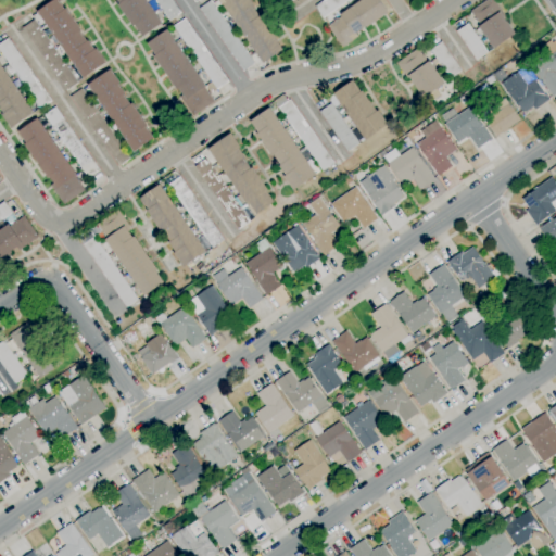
[(84,78),(37,12),(53,0),(58,0),(65,10),(66,8),(83,30),(80,32),(87,41),(89,40),(95,50),(97,49),(106,63),(84,78)]
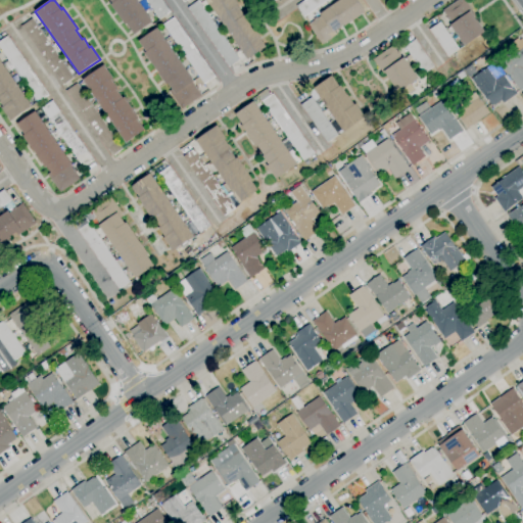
[(135,35),(127,25),(126,26),(111,5),(112,3),(110,0),(138,0),(153,21),(135,35)]
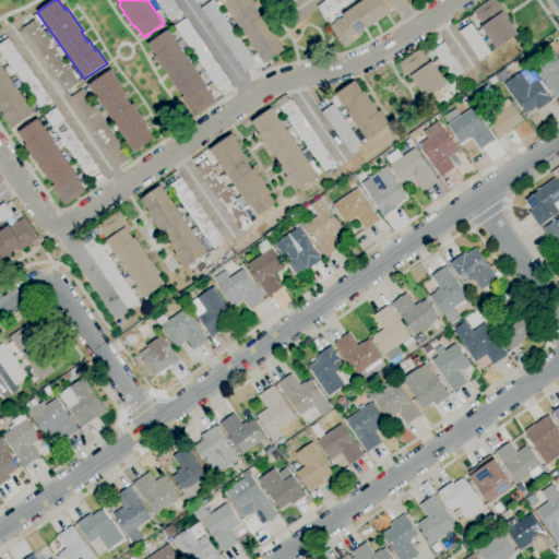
[(170,21),(156,0),(173,0),(182,13),(170,21)]
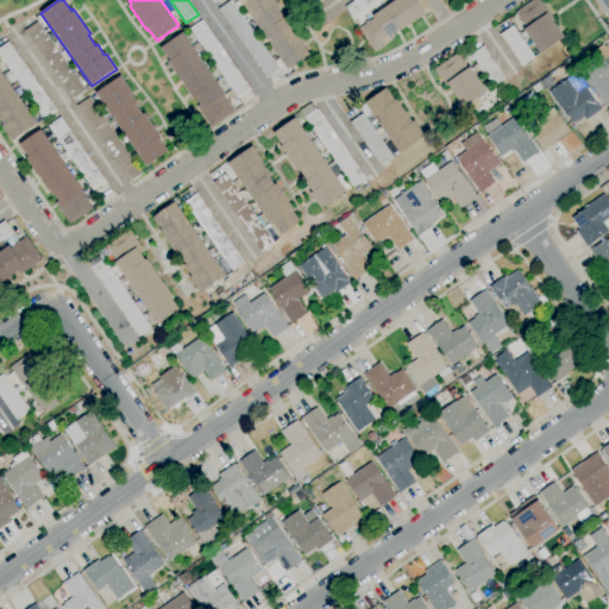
[(267,77),(219,10),(232,0),(280,69),(267,77)]
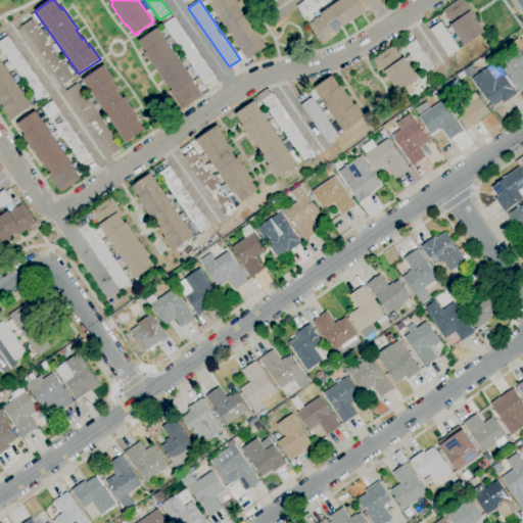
[(248,59),(206,0),(236,0),(239,4),(238,5),(244,15),(246,14),(260,35),(258,36),(267,47),(248,59)]
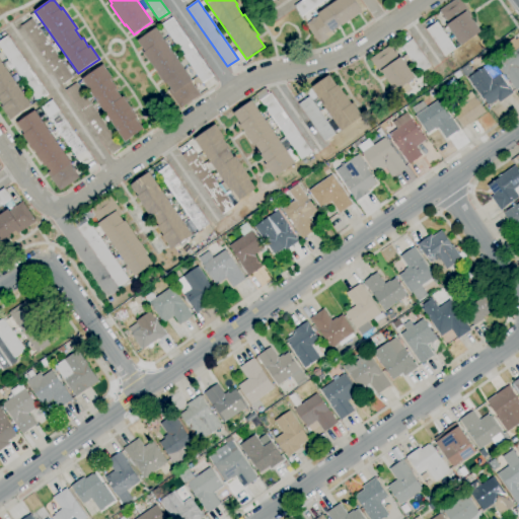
[(326,0),(302,17),(295,6),(303,0),(326,0)]
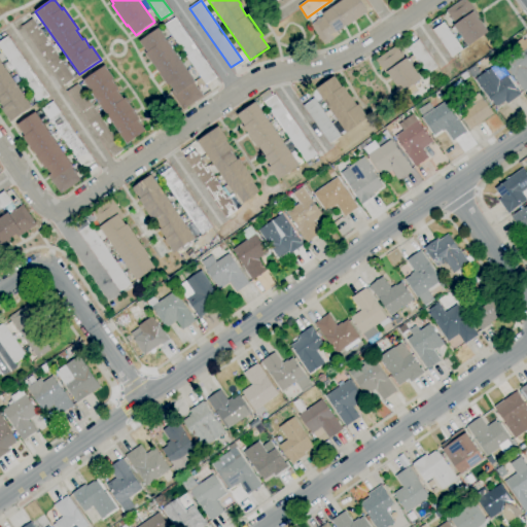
[(324,45),(310,26),(317,21),(316,20),(319,18),(320,19),(324,15),(322,13),(342,0),(359,0),(369,11),(348,27),(347,25),(338,32),(340,35),(324,45)]
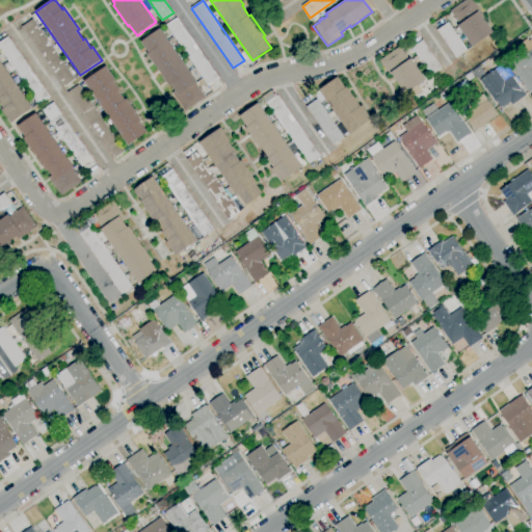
[(473,47),(458,26),(460,25),(457,21),(456,21),(454,19),(455,18),(450,10),(466,0),(473,0),(483,15),(481,16),(494,32),(473,47)]
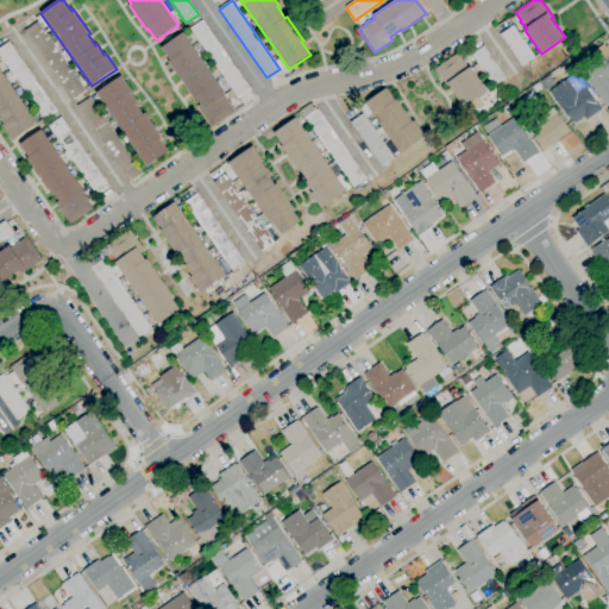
[(238,98),(190,30),(202,20),(251,89),(238,98)]
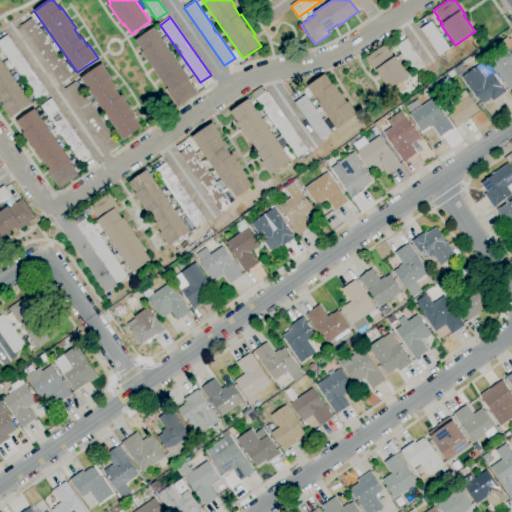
[(61,84),(21,26),(32,18),(72,76),(61,84)]
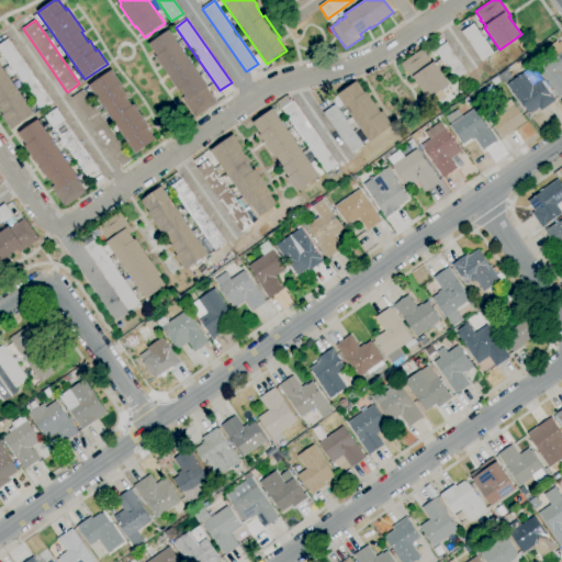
[(482,60),(461,32),(473,24),(493,53),(482,60)]
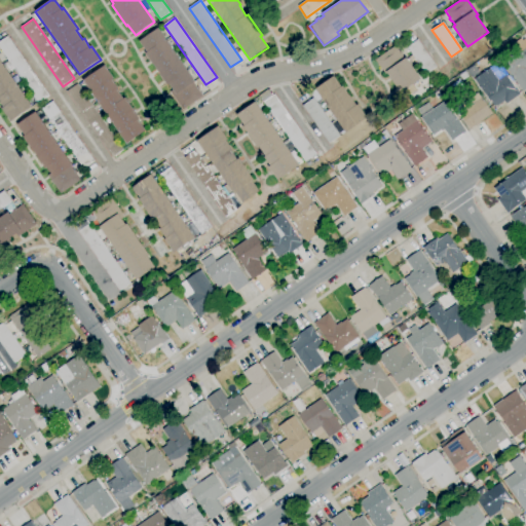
[(183,111),(170,92),(174,89),(170,84),(167,85),(146,53),(147,52),(140,41),(158,28),(195,81),(193,83),(196,87),(198,86),(199,89),(198,89),(203,97),(183,111)]
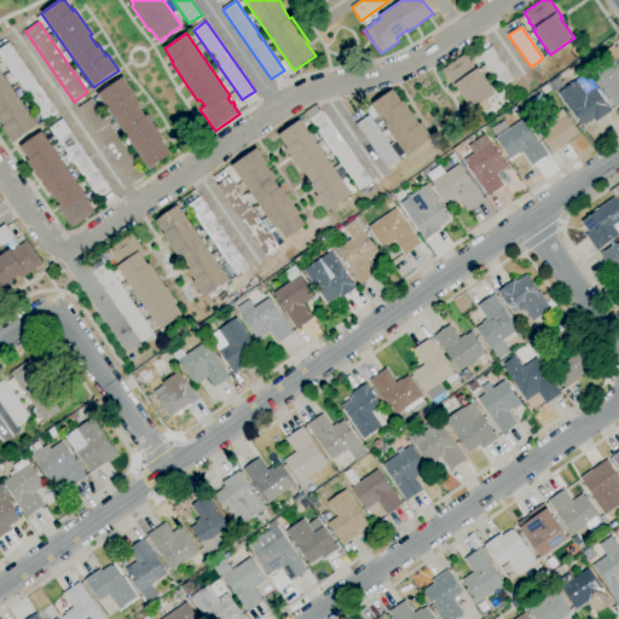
[(45,122),(0,57),(0,48),(9,42),(58,113),(45,122)]
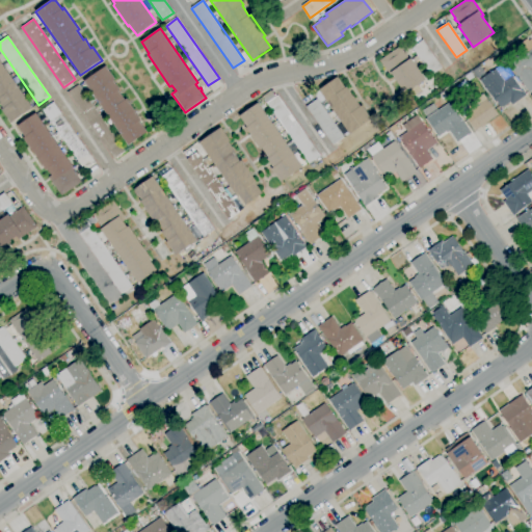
[(431,75),(411,48),(423,41),(442,68),(431,75)]
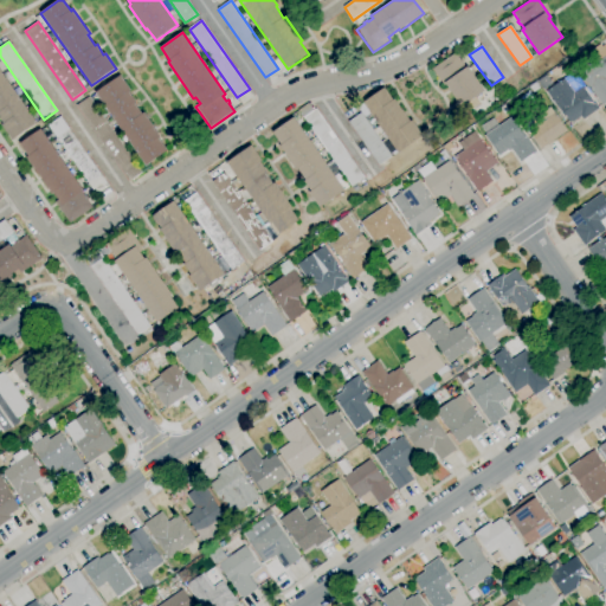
[(605,103),(603,105),(578,69),(605,50),(605,51),(605,103)]
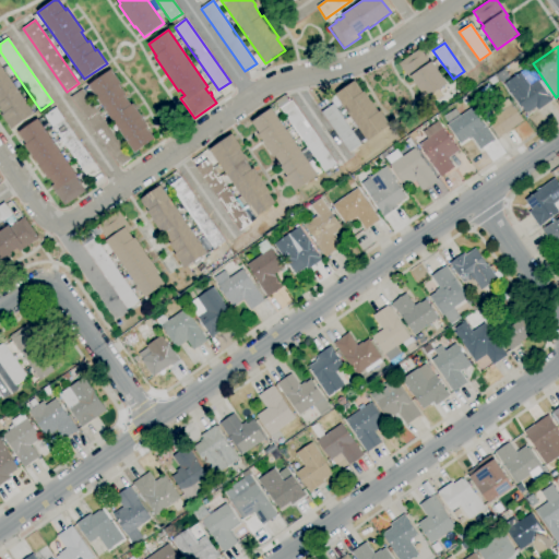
[(426,98),(412,78),(411,79),(400,63),(420,48),(430,62),(432,61),(448,84),(426,98)]
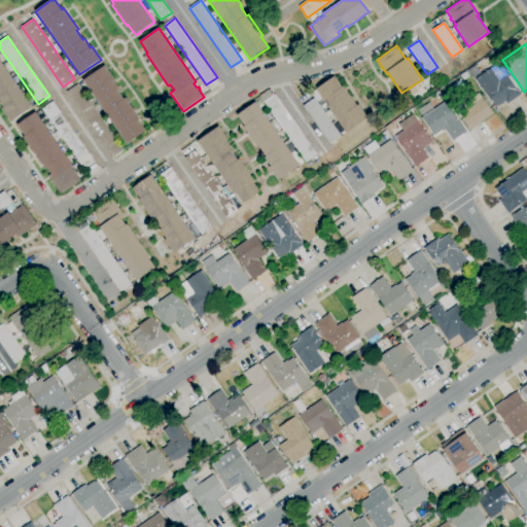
[(10,123),(1,109),(3,108),(0,103),(0,60),(32,107),(10,123)]
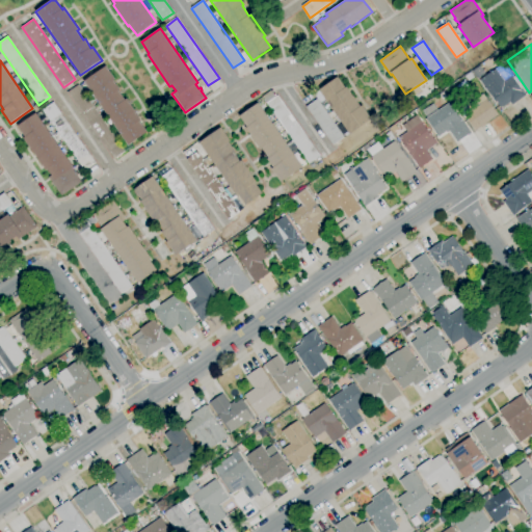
[(500,107),(490,94),(489,94),(480,80),(505,62),(513,76),(512,77),(526,96),(512,105),(510,102),(502,107),(502,106),(500,107)]
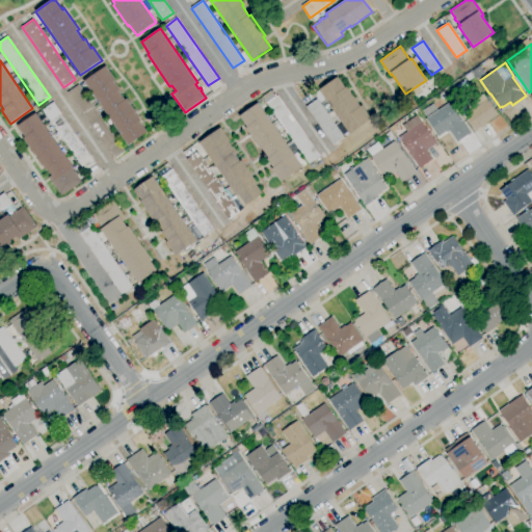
[(129,145),(84,81),(106,67),(115,80),(114,81),(120,89),(118,90),(125,100),(127,99),(141,121),(140,122),(148,132),(129,145)]
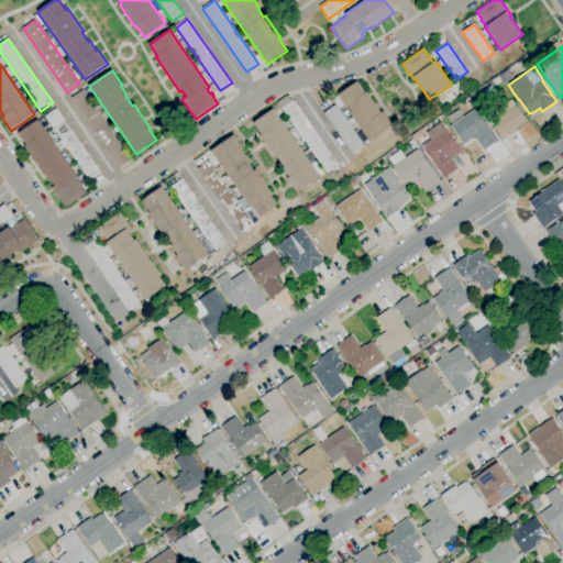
[(496,86),(493,81),(498,77),(501,81),(496,86)]
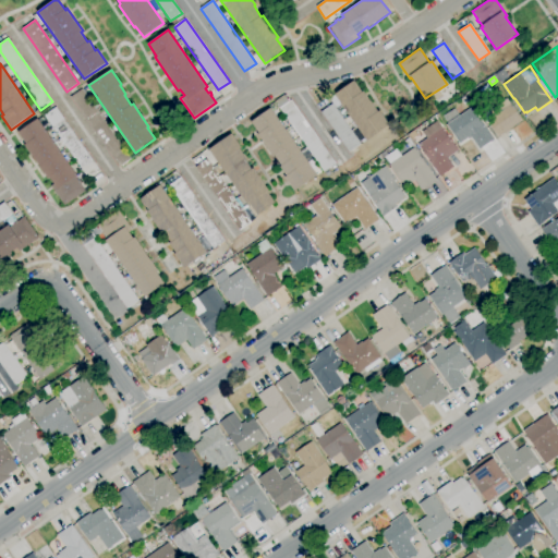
[(367,141),(335,95),(354,81),(362,93),(364,92),(378,112),(380,111),(390,124),(367,141)]
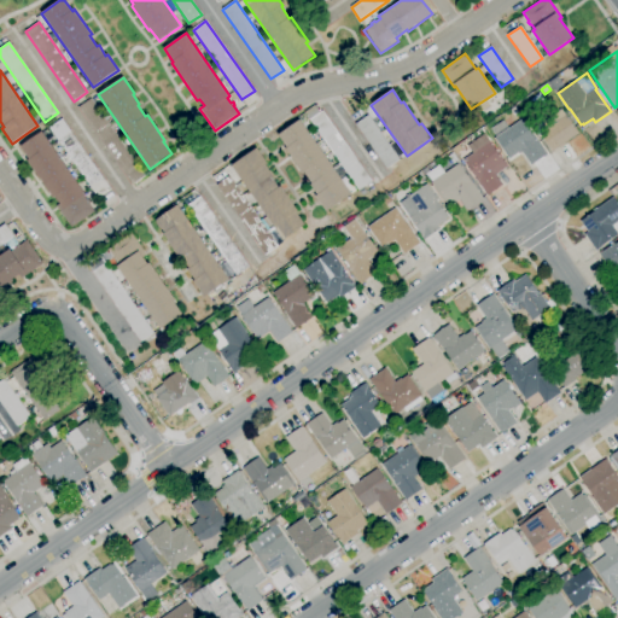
[(359,190),(304,112),(315,105),(320,112),(322,111),(372,181),(359,190)]
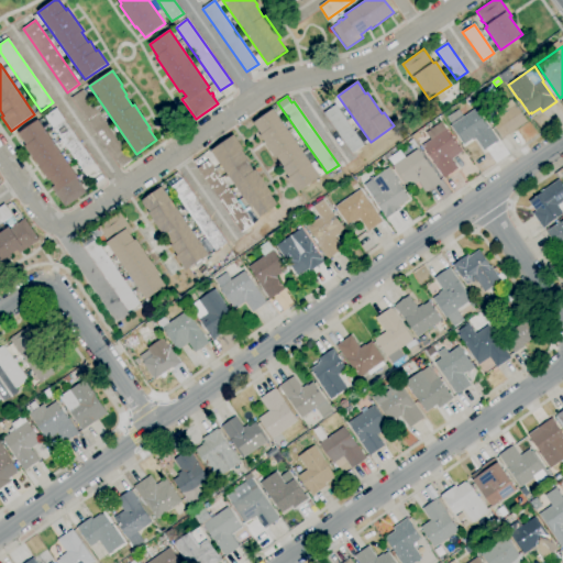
[(503,139),(492,122),(497,118),(493,112),(512,99),(528,122),(514,131),(514,132),(510,135),(509,134),(503,139)]
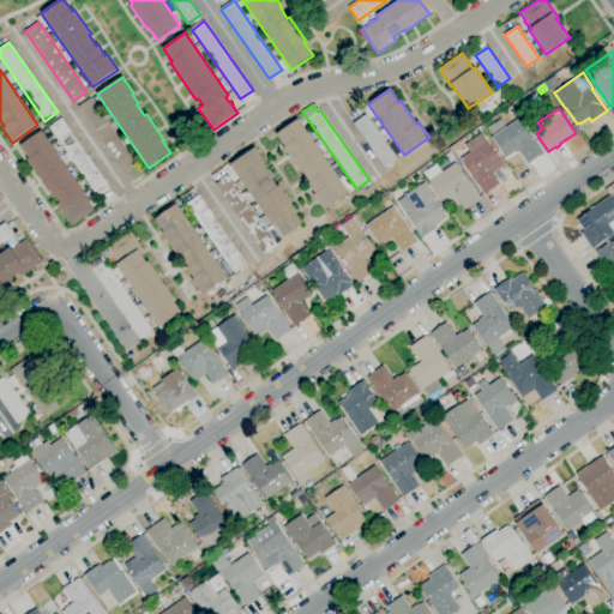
[(384,168),(354,124),(366,114),(397,158),(384,168)]
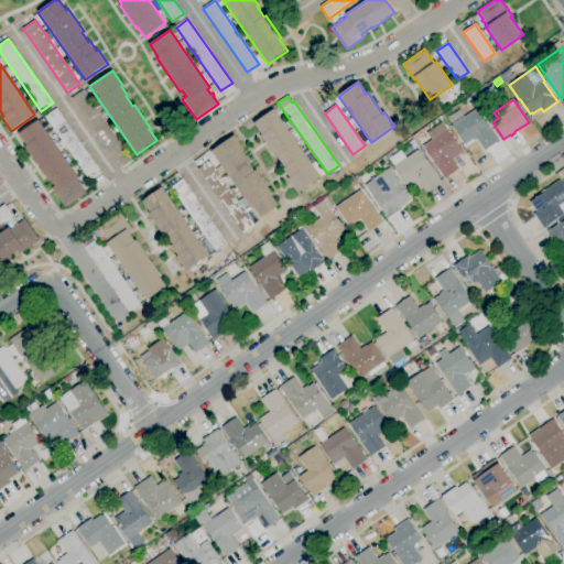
[(89,181),(45,117),(56,109),(101,173),(89,181)]
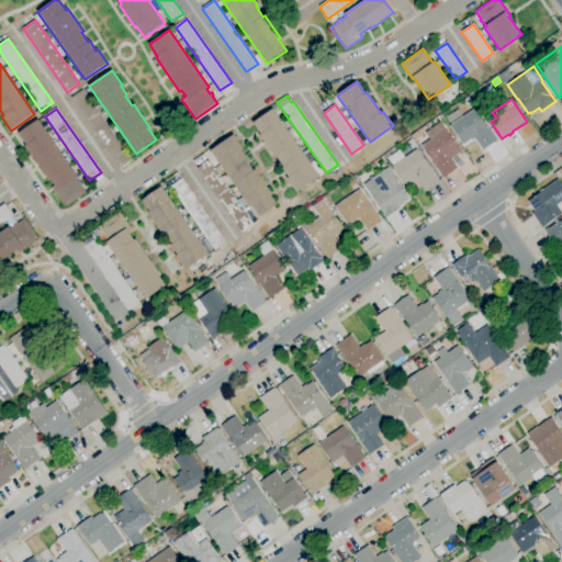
[(296,193),(287,179),(289,178),(282,168),(284,167),(277,157),(276,158),(260,136),(261,134),(254,123),(273,109),(319,177),(296,193)]
